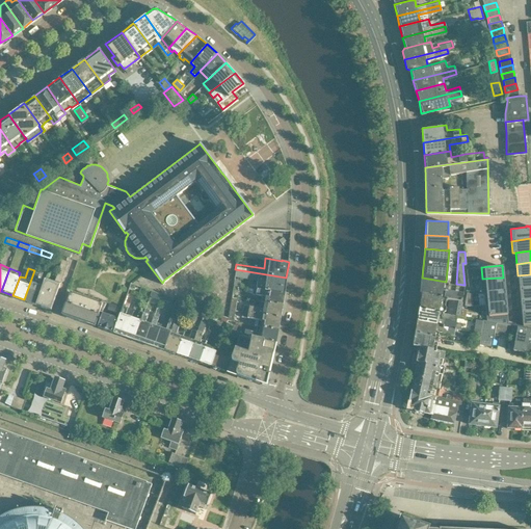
[(286,278),(235,269),(234,274),(256,278),(255,287),(253,286),(253,287),(284,293),(285,287),(286,278)]
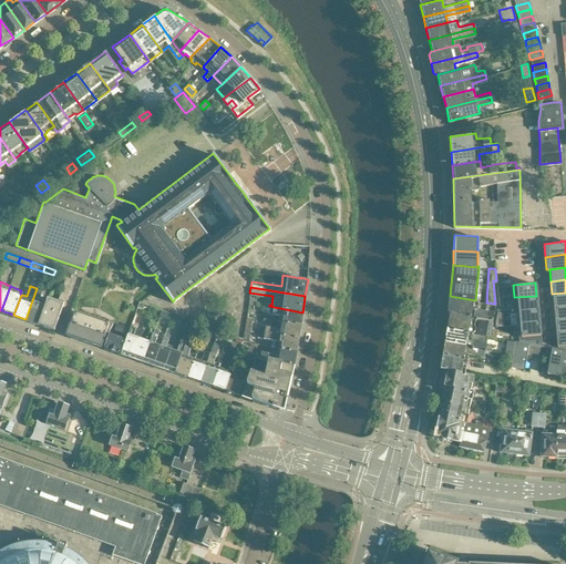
[(45,304),(44,303),(38,300),(41,290),(37,288),(26,319),(38,324),(45,304)]
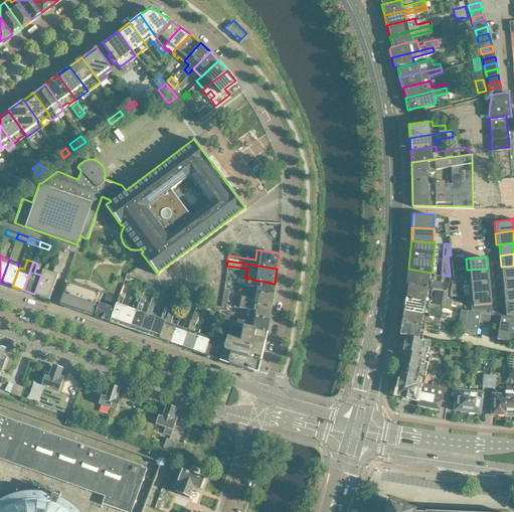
[(513,266),(501,267),(502,279),(513,277),(513,266)]
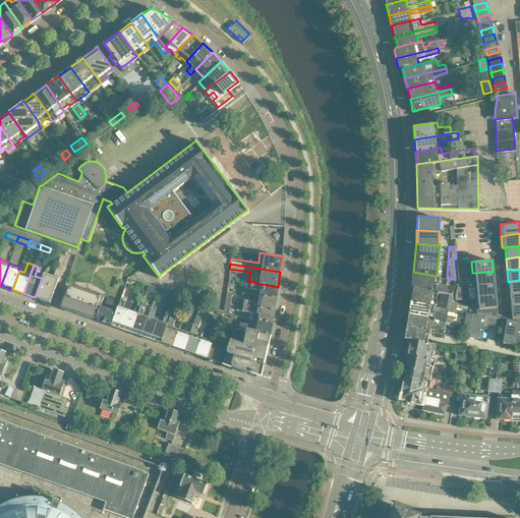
[(58,278),(57,277),(43,272),(41,278),(42,279),(35,297),(49,302),(58,278)]
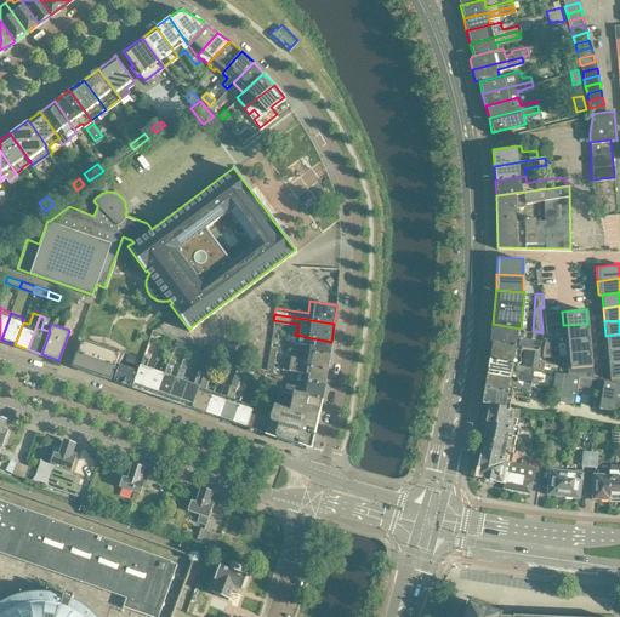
[(522,337),(523,330),(493,324),(490,341),(521,347),(539,350),(540,341),(522,337)]
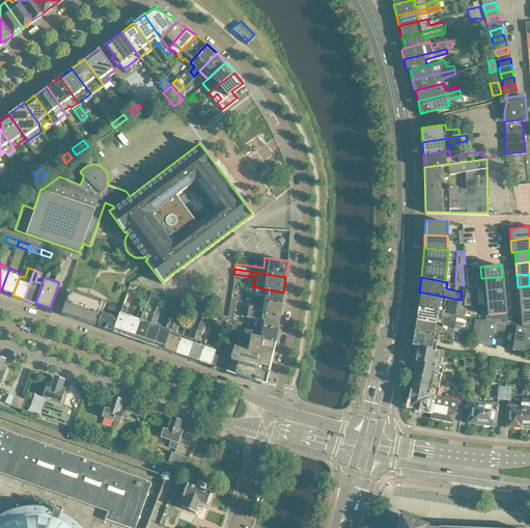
[(481,278),(479,278),(480,290),(482,290),(504,288),(502,277),(481,278)]
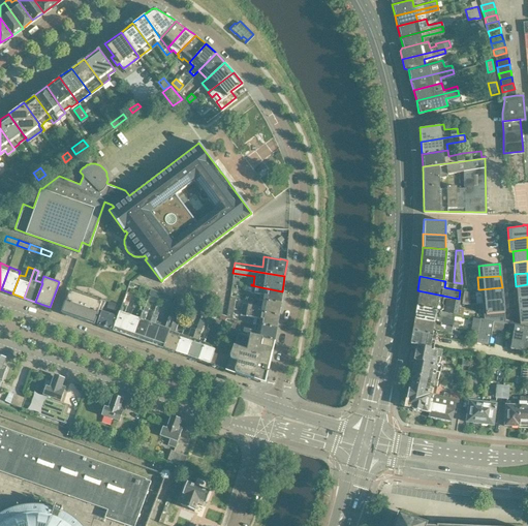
[(527,284),(516,286),(518,298),(527,297),(527,284)]
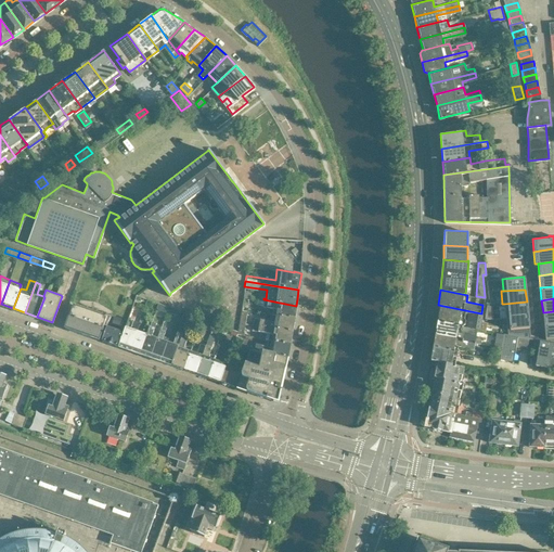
[(294,318),(296,306),(263,299),(262,305),(273,307),(271,313),(294,318)]
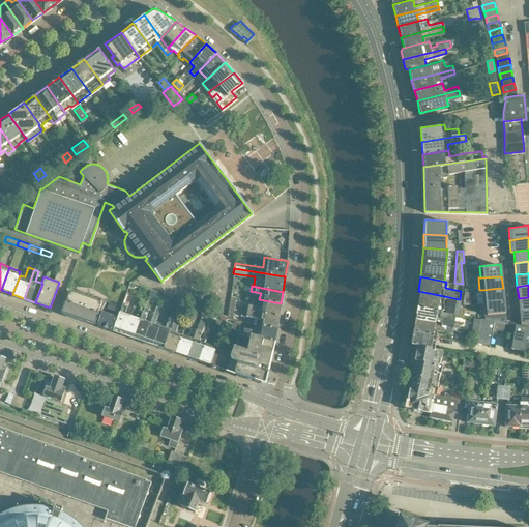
[(503,288),(481,290),(482,301),(504,299),(503,288)]
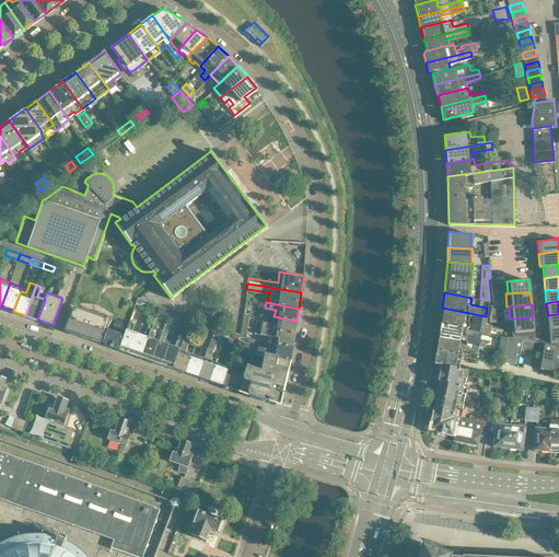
[(73,306),(66,329),(100,341),(107,318),(73,306)]
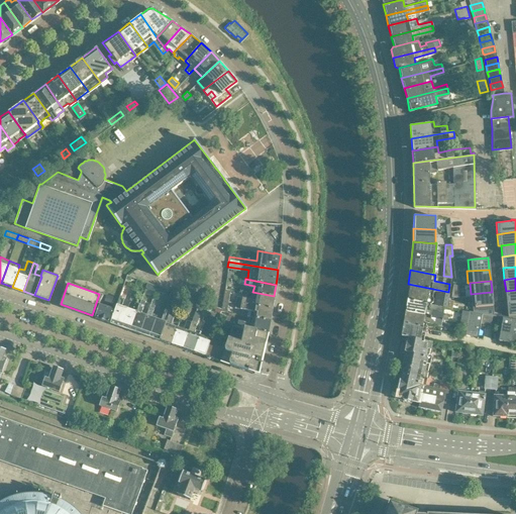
[(432,296),(433,289),(408,284),(407,298),(430,303),(430,302),(432,301),(433,298),(432,296)]
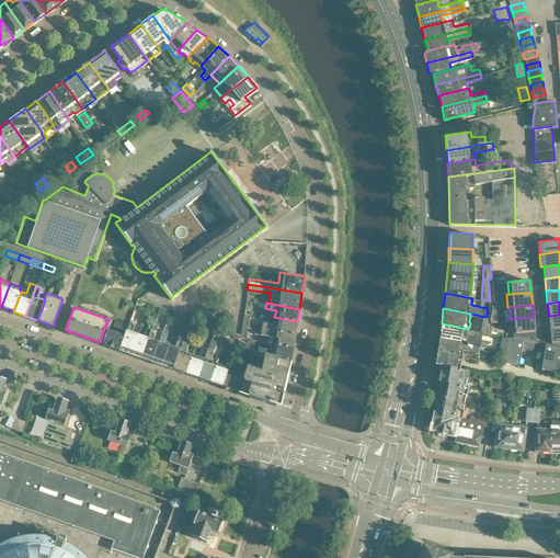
[(559,315),(549,316),(550,328),(559,327),(559,315)]
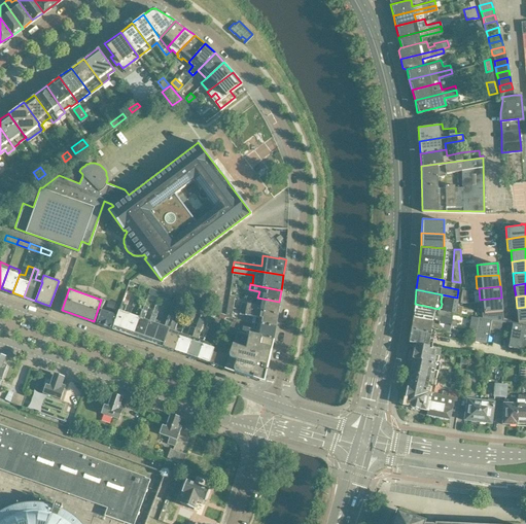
[(116,309),(118,302),(116,301),(108,298),(105,306),(116,309)]
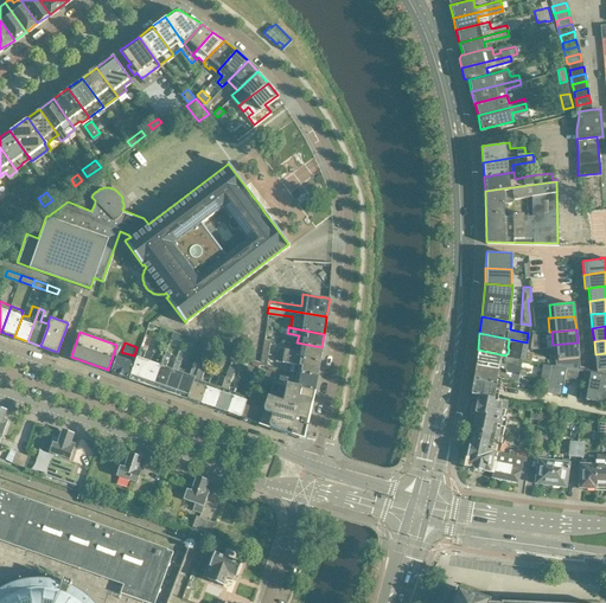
[(319,361),(321,347),(297,342),(295,350),(289,348),(278,346),(276,353),(319,361)]
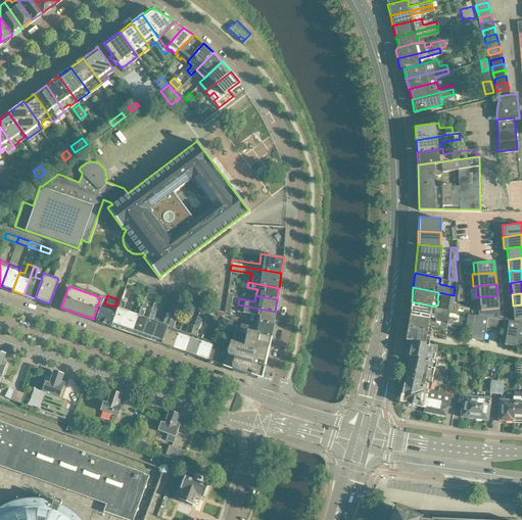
[(497,295),(476,297),(478,314),(499,317),(497,295)]
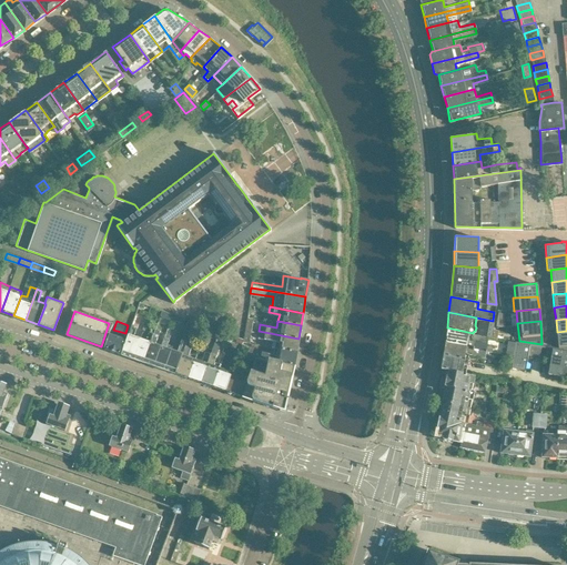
[(131,356),(138,336),(133,335),(135,326),(130,324),(130,326),(128,325),(125,333),(127,334),(125,339),(123,338),(119,352),(131,356)]
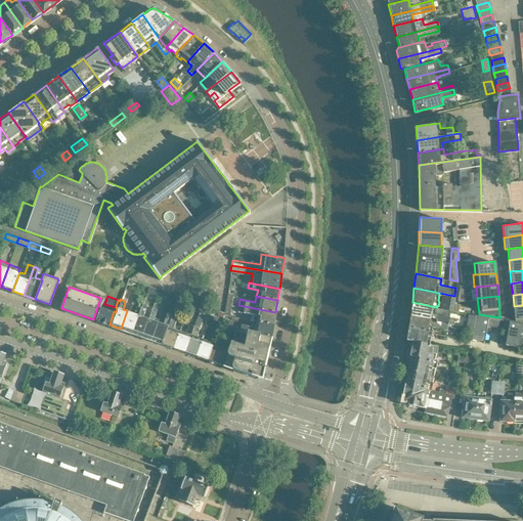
[(140,336),(146,317),(142,316),(147,303),(142,301),(141,306),(139,305),(130,333),(140,336)]
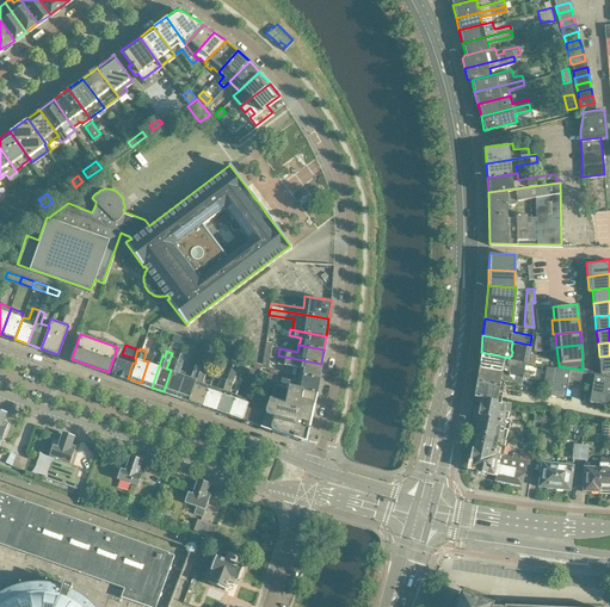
[(481,353),(479,367),(501,371),(501,372),(522,376),(523,369),(507,365),(509,358),(481,352),(481,353)]
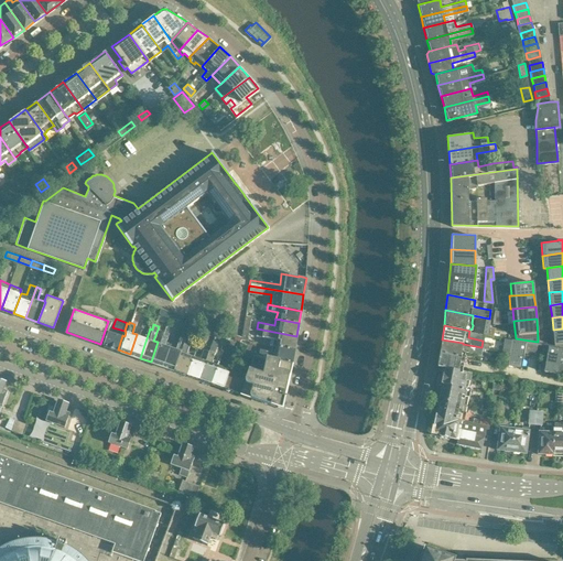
[(140,358),(150,328),(147,327),(147,330),(141,327),(138,335),(137,334),(130,354),(140,358)]
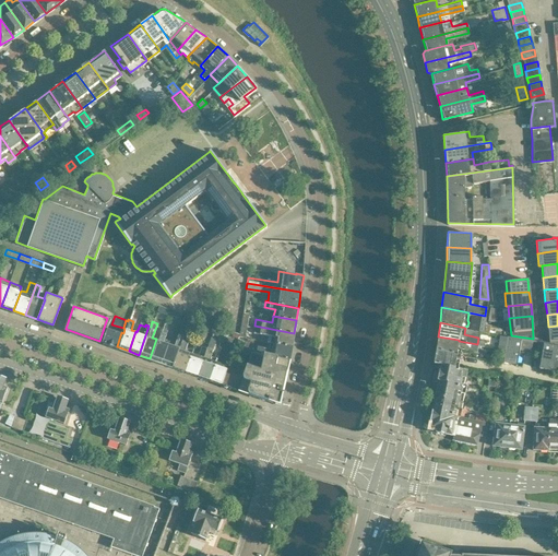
[(292,346),(294,333),(254,326),(253,331),(271,334),(269,341),(292,346)]
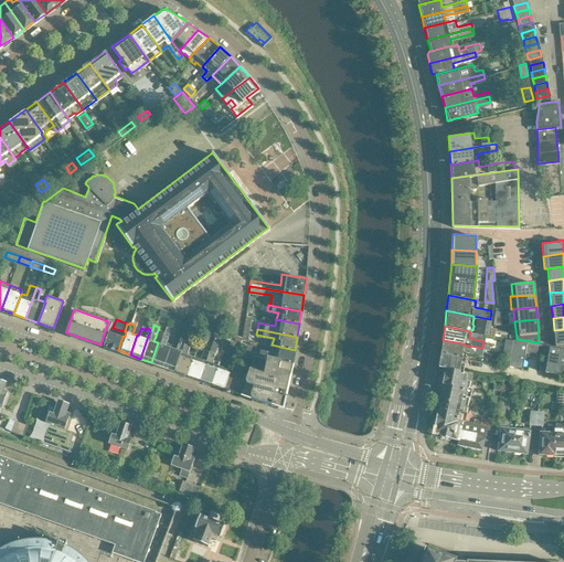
[(563,329),(554,330),(555,345),(563,346),(563,329)]
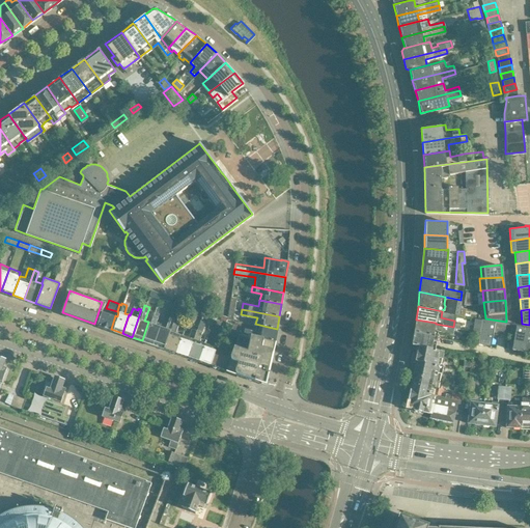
[(152,344),(160,322),(156,321),(159,312),(154,310),(149,323),(148,322),(142,340),(152,344)]
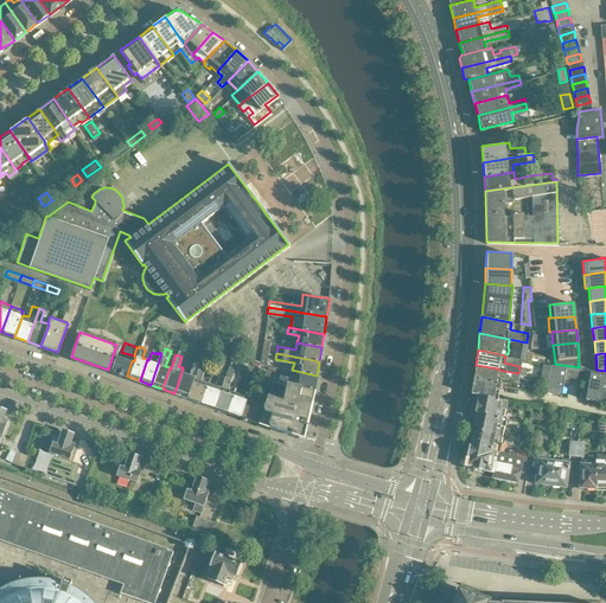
[(127,376),(132,360),(116,355),(110,371),(127,376)]
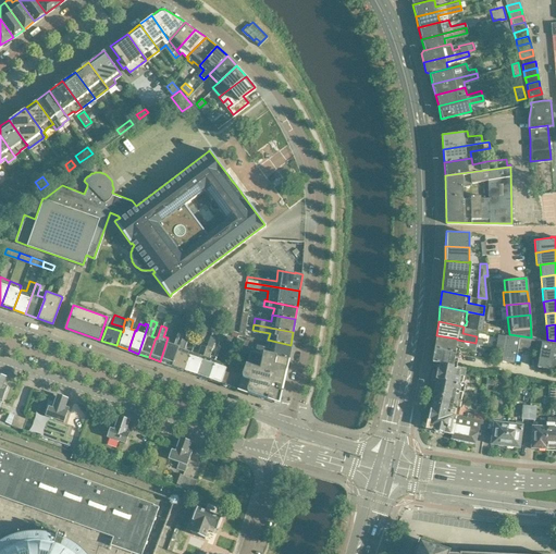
[(189,351),(190,351),(192,348),(184,345),(189,331),(183,329),(182,333),(170,365),(183,369),(189,351)]
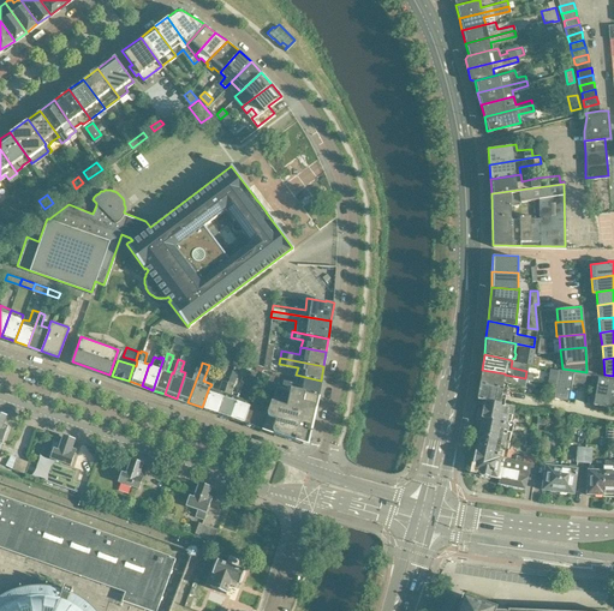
[(188,402),(201,367),(196,366),(192,376),(186,375),(186,373),(185,372),(177,399),(188,402)]
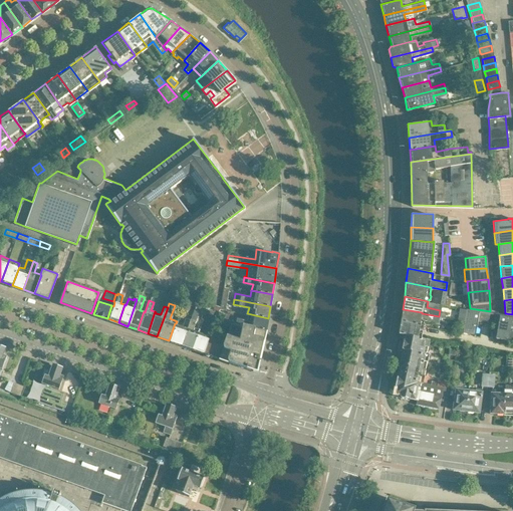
[(479,310),(466,308),(464,320),(462,330),(475,333),(477,322),(479,310)]
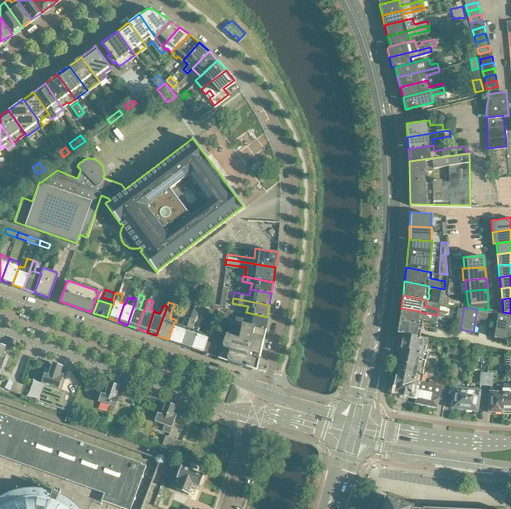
[(401,308),(398,320),(421,324),(422,319),(436,322),(437,317),(441,318),(442,316),(437,315),(420,312),(420,311),(401,308)]
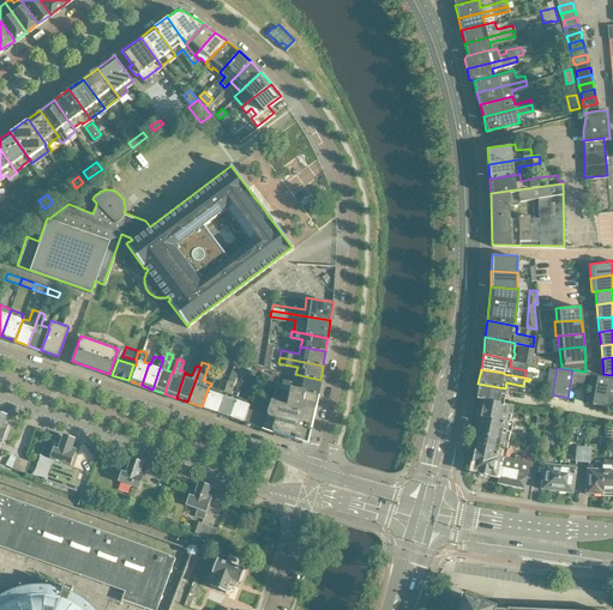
[(586,373),(572,370),(570,385),(574,385),(576,384),(580,382),(581,381),(582,380),(584,378),(586,375),(586,373)]
